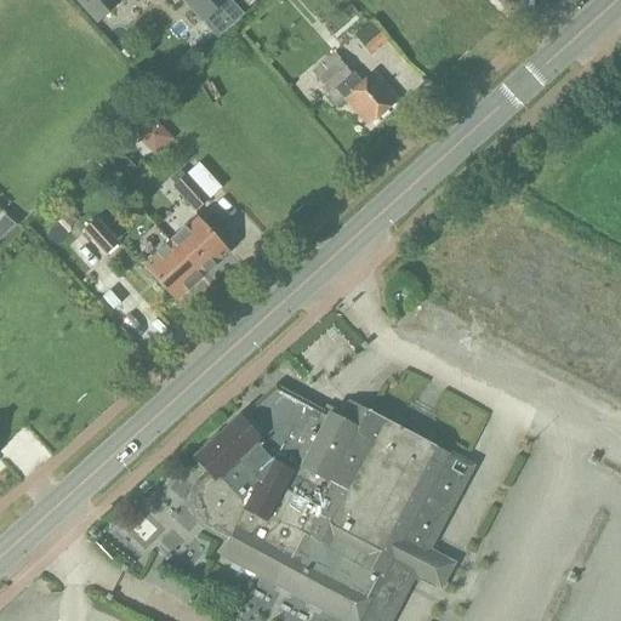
[(77,0),(95,21),(115,3),(112,0),(77,0)]
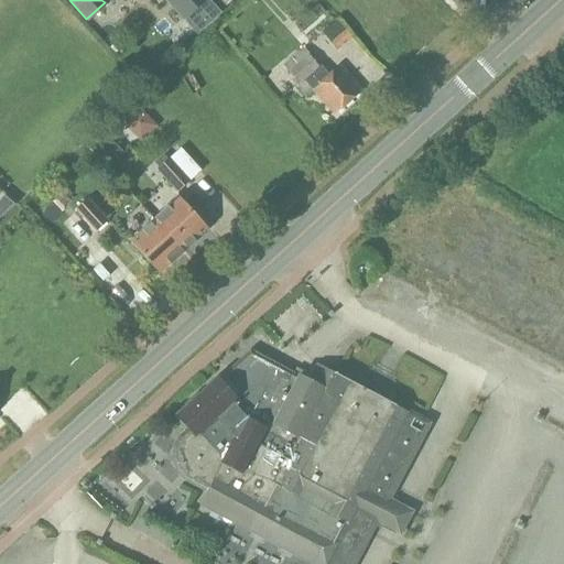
[(164,0),(183,20),(204,0),(164,0)]
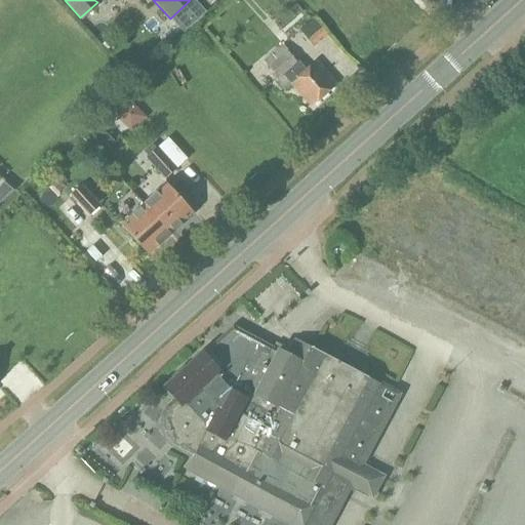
[(401,0),(411,12),(426,0),(401,0)]
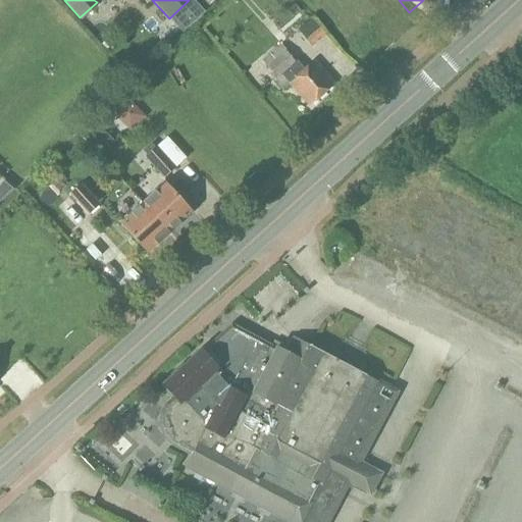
[(295,16),(301,11),(296,6),(290,11),(295,16)]
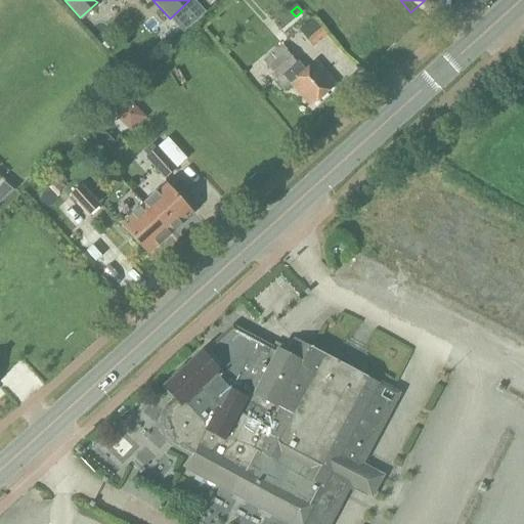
[(297,27),(309,45),(325,34),(313,15),(297,27)]
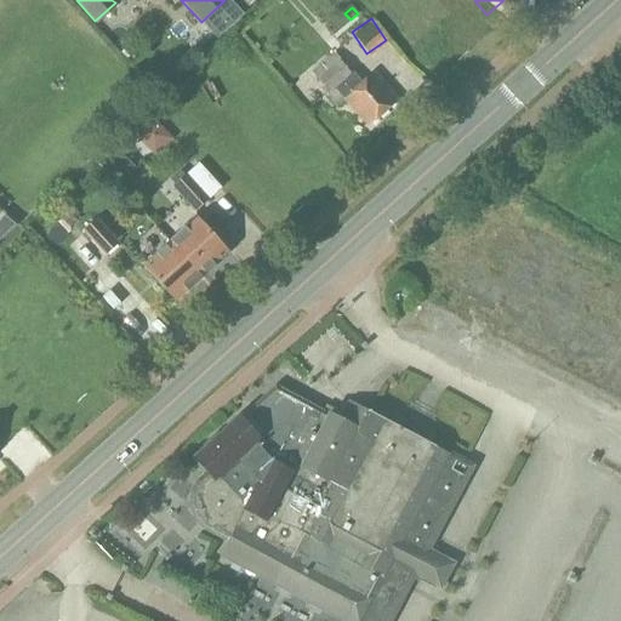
[(352,73),(334,53),(311,73),(330,95),(328,97),(336,108),(343,101),(366,127),(398,100),(375,73),(363,84),(353,73),(352,73)]
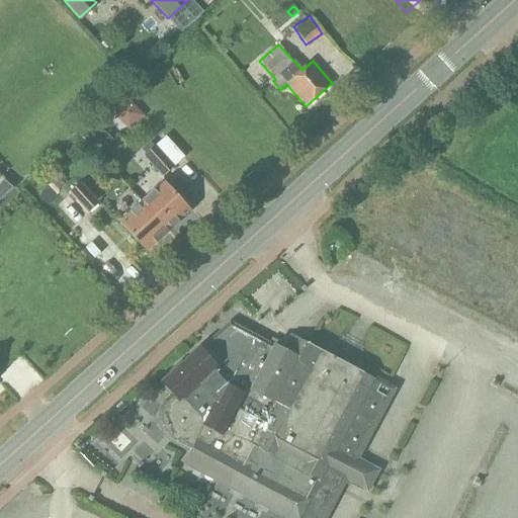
[(163,177),(174,167),(155,146),(145,156),(163,177)]
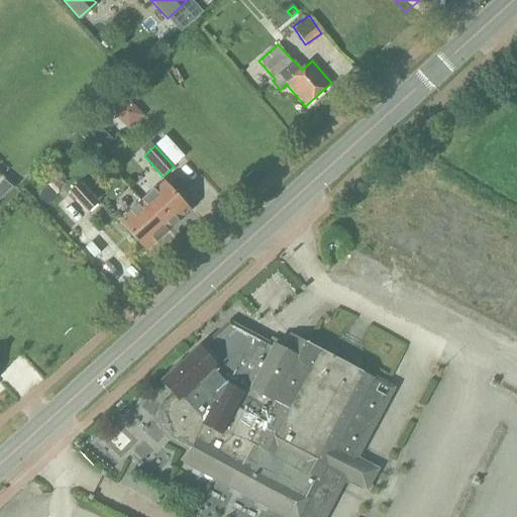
[(3,180),(0,183),(0,194),(3,197),(13,188),(3,180)]
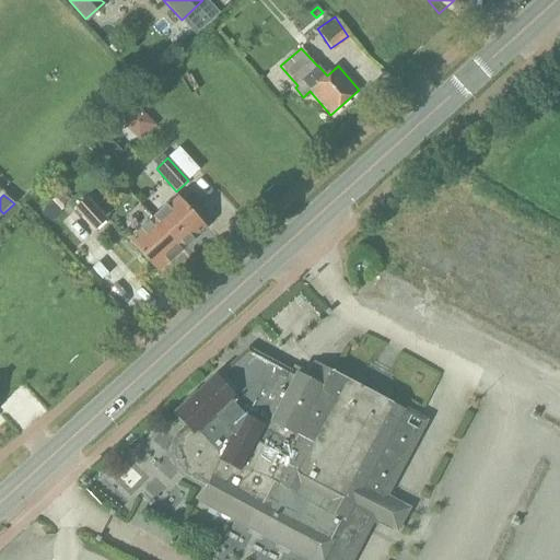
[(152,218),(182,249),(206,228),(177,196),(152,218)]
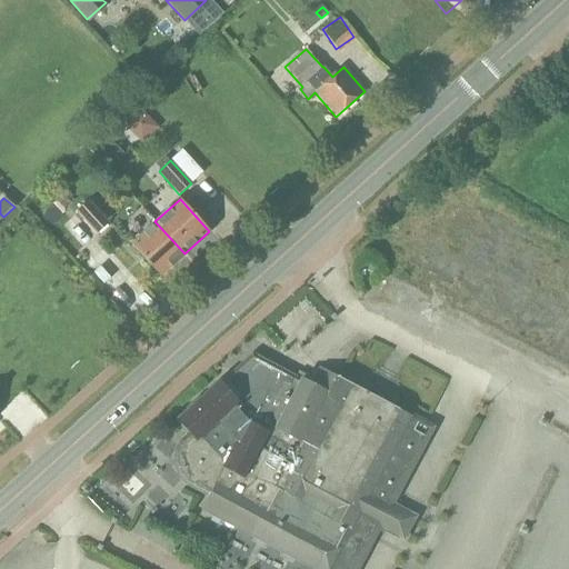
[(97,235),(109,223),(89,201),(77,212),(97,235)]
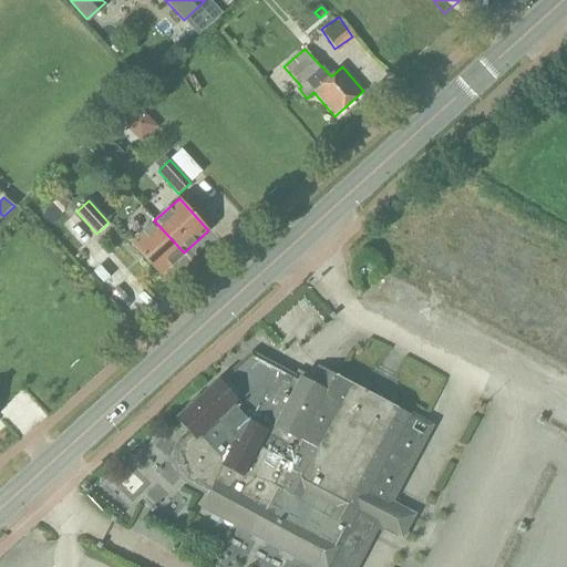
[(160,276),(184,253),(154,220),(130,244),(160,276)]
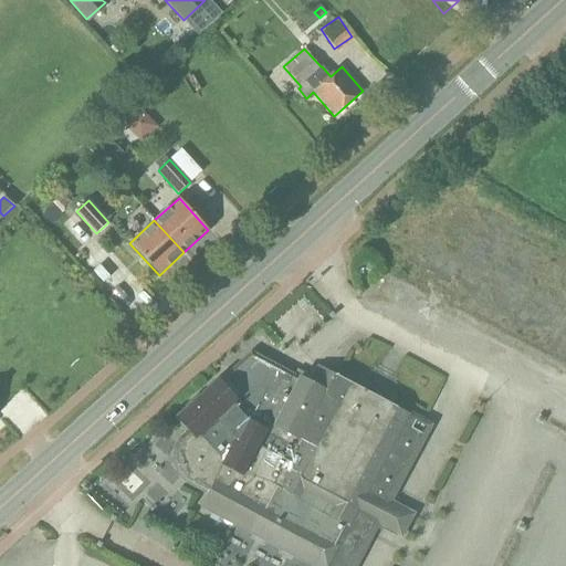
[(91,239),(81,248),(111,278),(121,268),(91,239)]
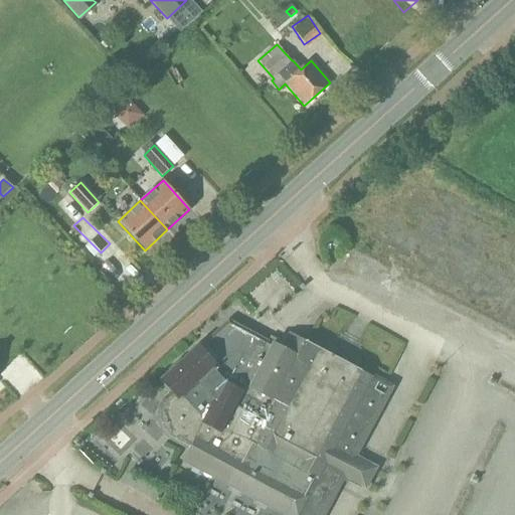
[(284,297),(291,288),(278,277),(271,287),(284,297)]
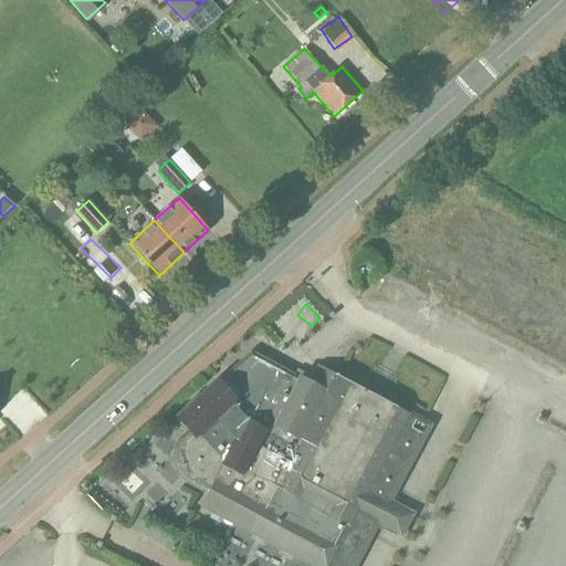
[(308,381),(250,350),(218,379),(177,417),(190,432),(182,439),(177,450),(177,460),(180,471),(187,480),(209,491),(200,506),(310,565),(350,565),(426,422),(317,365),(308,381)]
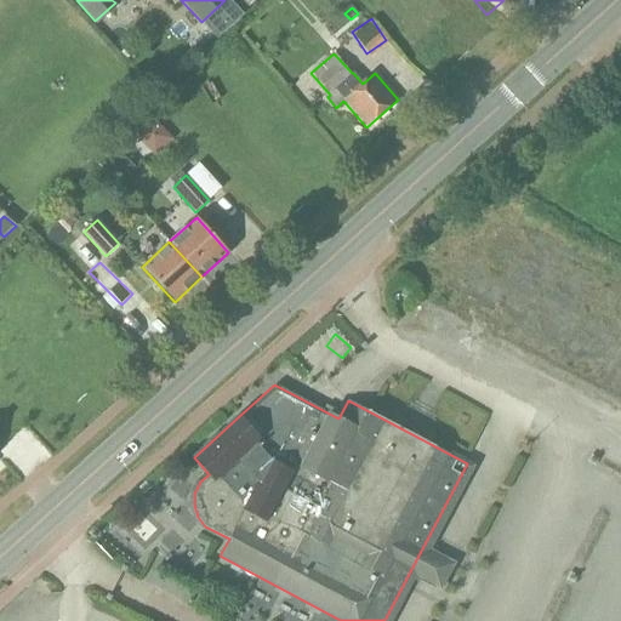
[(465,620),(467,613),(444,608),(440,620),(465,620)]
